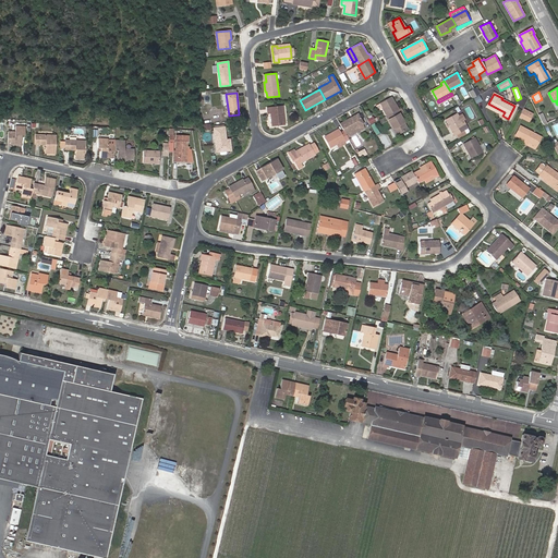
[(379,104),(387,116),(397,110),(398,110),(390,97),(379,104)]
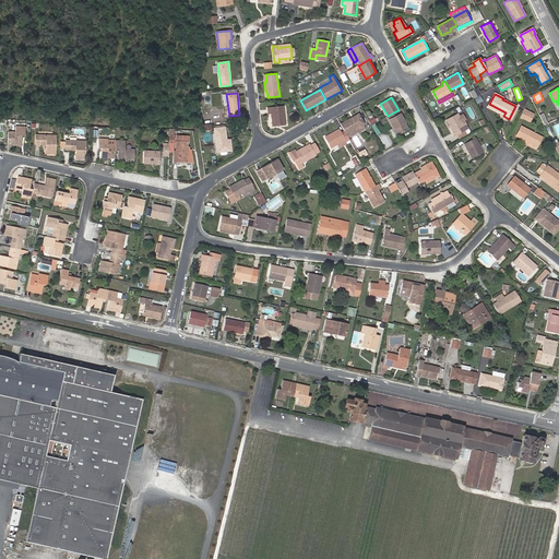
[(487,107),(503,116),(506,113),(489,104),(487,107)]
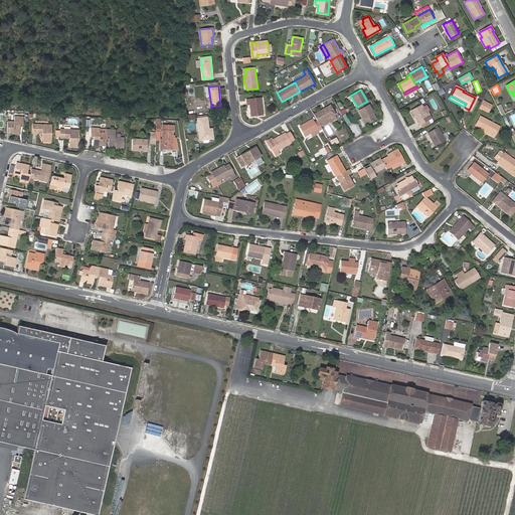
[(251,117),(263,115),(261,99),(246,100),(247,105),(249,105),(251,117)]
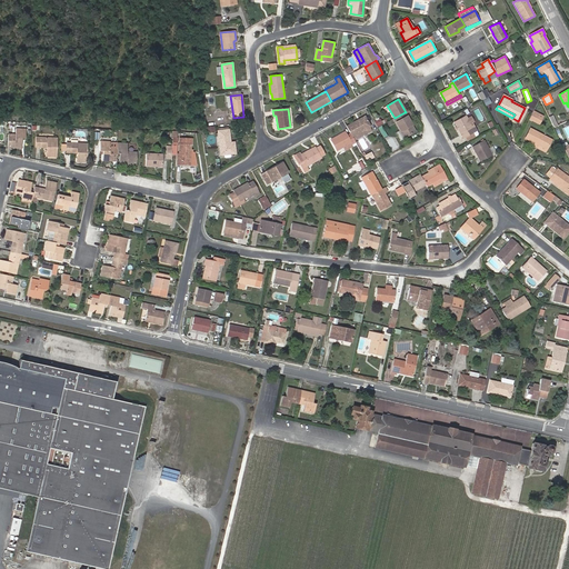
[(395,118),(393,119),(400,131),(405,138),(415,132),(410,126),(411,125),(407,117),(410,115),(408,110),(406,112),(405,112),(395,118)]
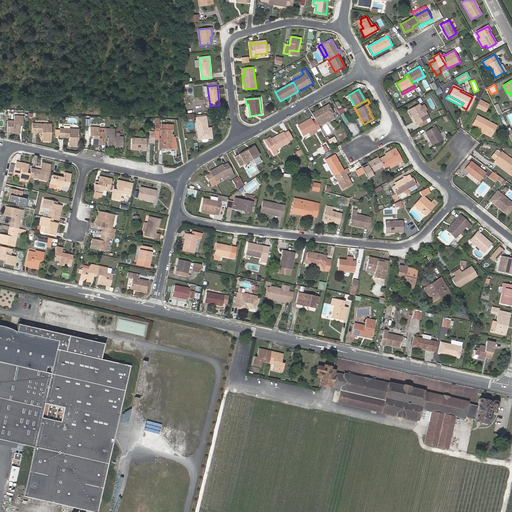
[(488,105),(480,100),(479,102),(486,105),(483,111),(485,112),(488,105)]
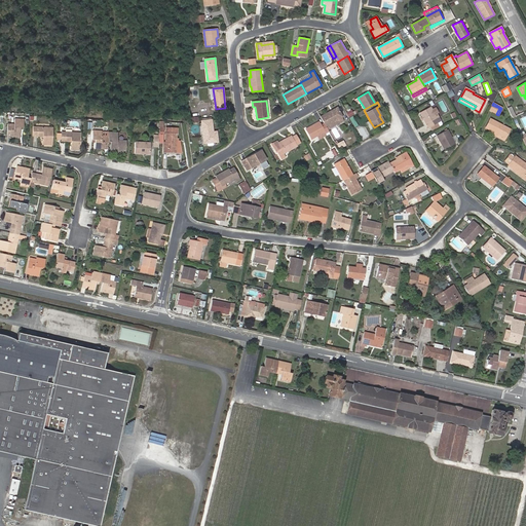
[(492,105),(489,110),(496,114),(499,108),(492,105)]
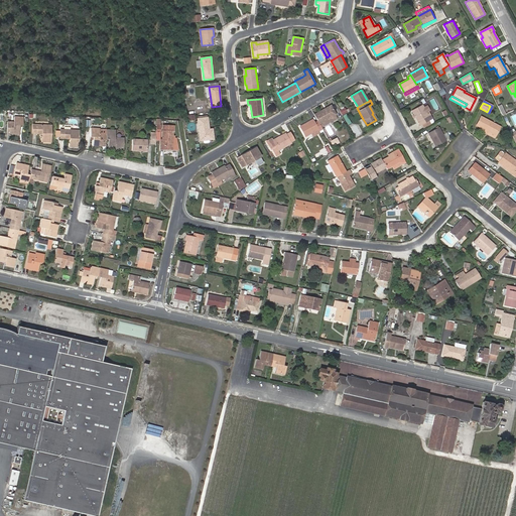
[(430,114),(428,115),(426,112),(423,108),(422,105),(411,110),(420,125),(428,120),(429,120),(432,118),(430,114)]
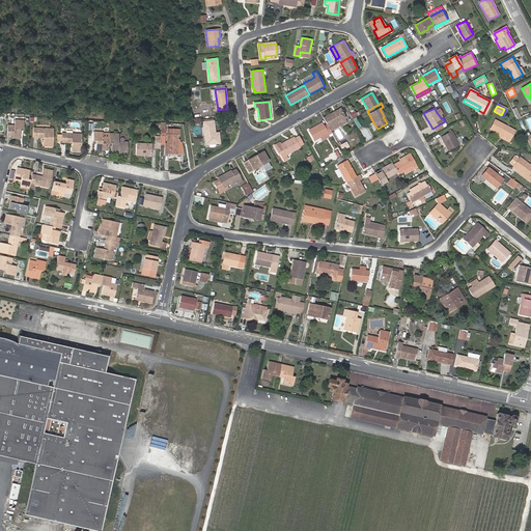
[(334,112),(324,118),(327,124),(329,128),(339,121),(340,126),(346,122),(344,118),(345,118),(341,110),(335,113),(334,112)]
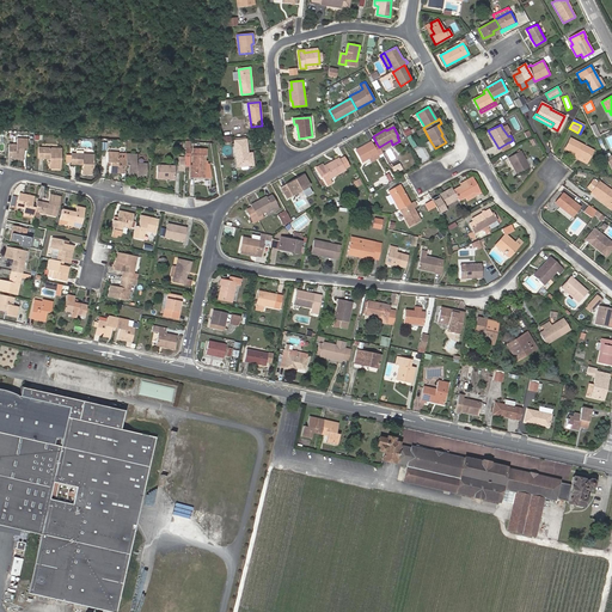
[(8,145),(8,159),(23,159),(24,150),(28,150),(28,139),(17,139),(17,145),(8,145)]
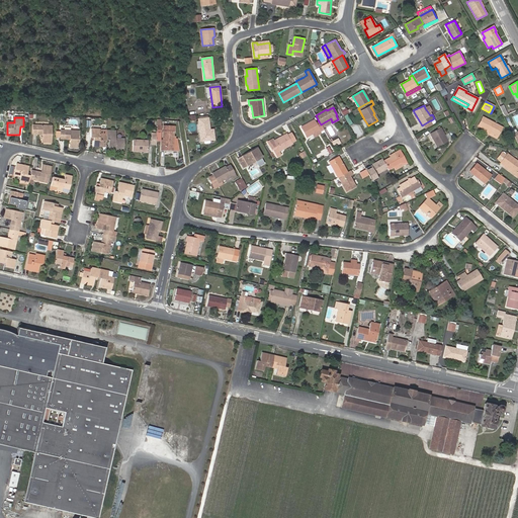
[(483,126),(482,127),(482,130),(488,133),(497,138),(502,127),(483,117),(479,124),(483,126)]
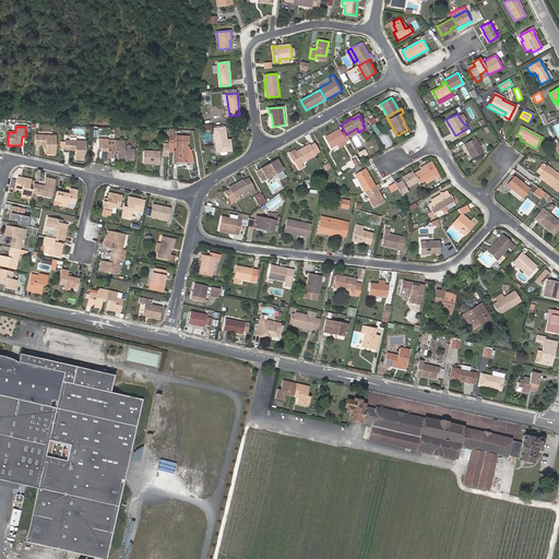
[(227,143),(226,140),(225,128),(214,129),(216,152),(219,152),(221,152),(221,150),(226,150),(226,151),(232,151),(230,143),(227,143)]
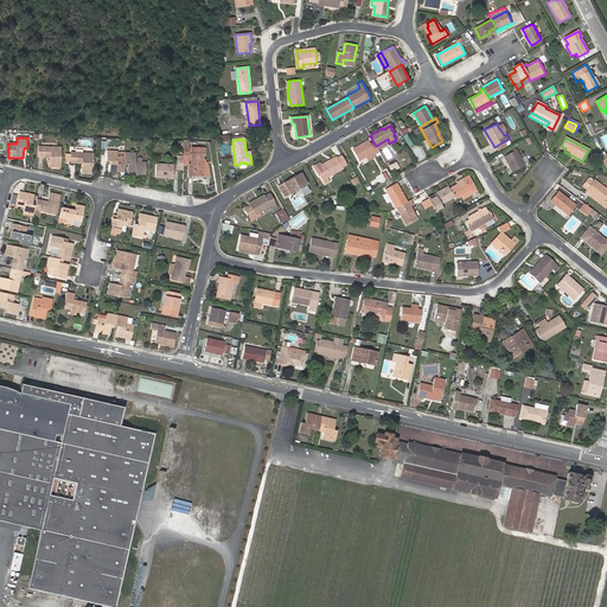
[(388,139),(376,146),(377,149),(389,144),(388,139)]
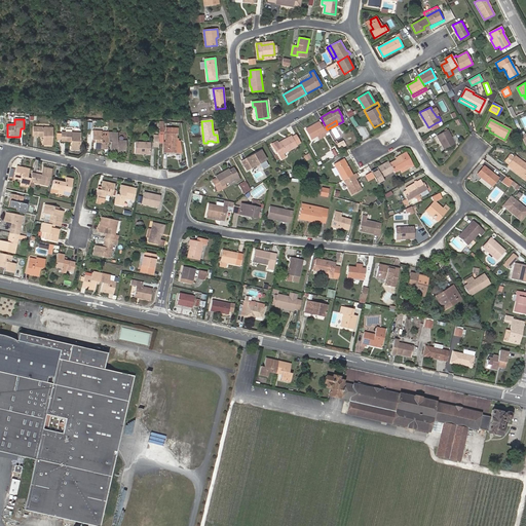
[(325,134),(329,132),(327,129),(326,126),(324,123),(321,125),(318,122),(306,129),(311,139),(325,132),(325,134)]
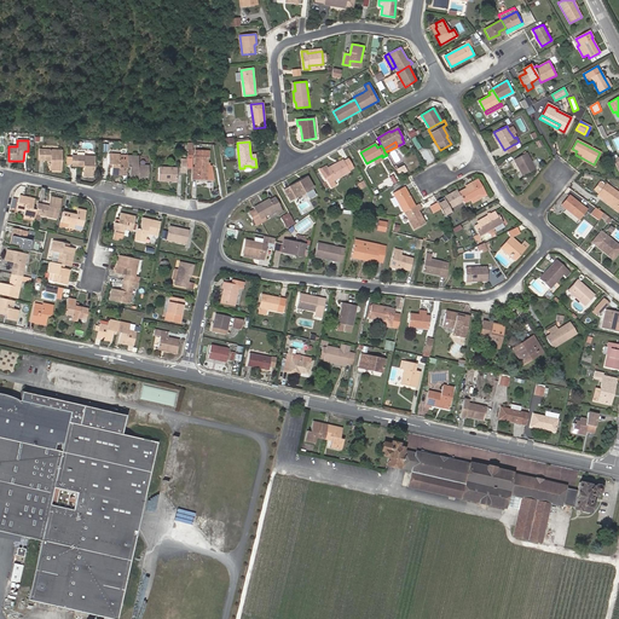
[(514,144),(505,150),(508,155),(518,149),(515,144),(514,144)]
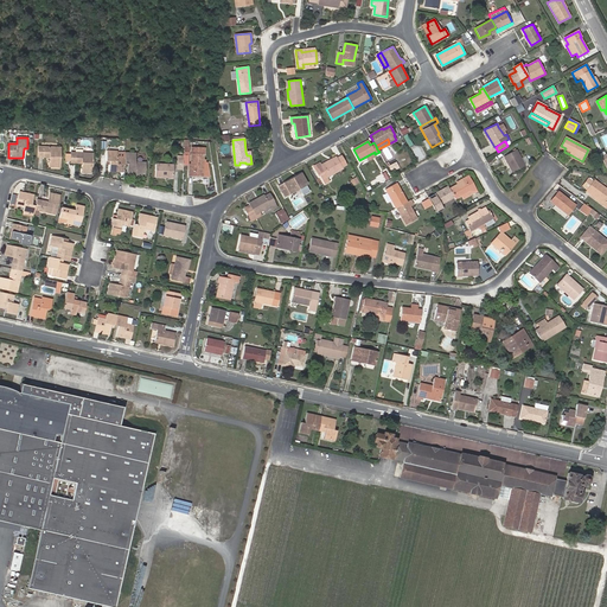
[(39,157),(50,158),(50,167),(59,167),(61,147),(39,147),(39,157)]
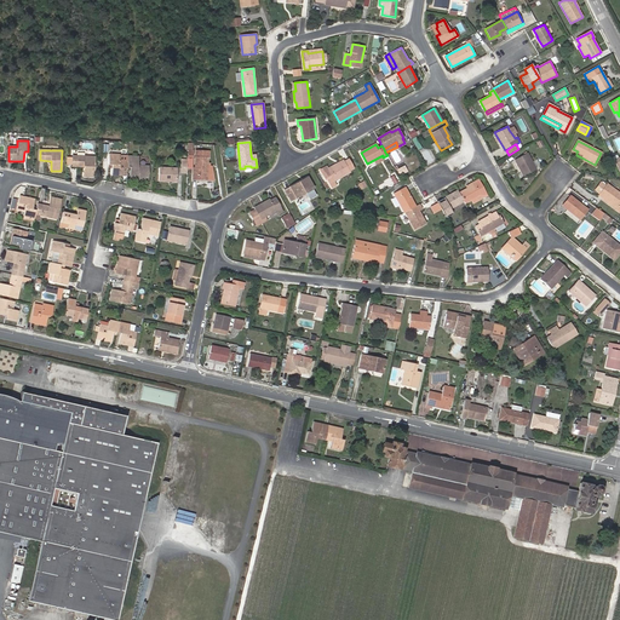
[(197,177),(207,178),(207,179),(214,179),(212,165),(210,165),(210,162),(207,162),(207,158),(210,158),(210,151),(196,150),(195,167),(194,168),(193,179),(197,179),(197,177)]
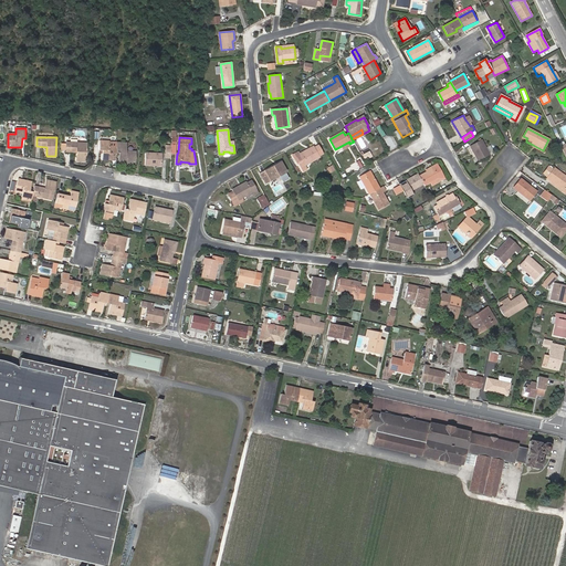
[(472,149),(478,160),(490,155),(486,148),(481,139),(467,147),(469,150),(472,149)]
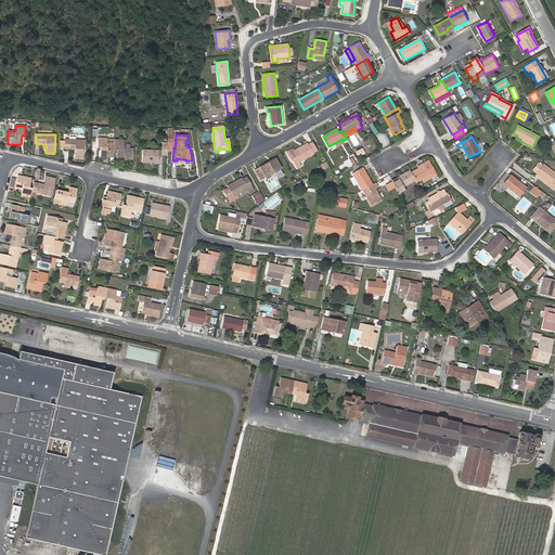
[(100,156),(114,157),(114,150),(115,144),(107,144),(107,139),(98,138),(98,147),(101,147),(100,156)]
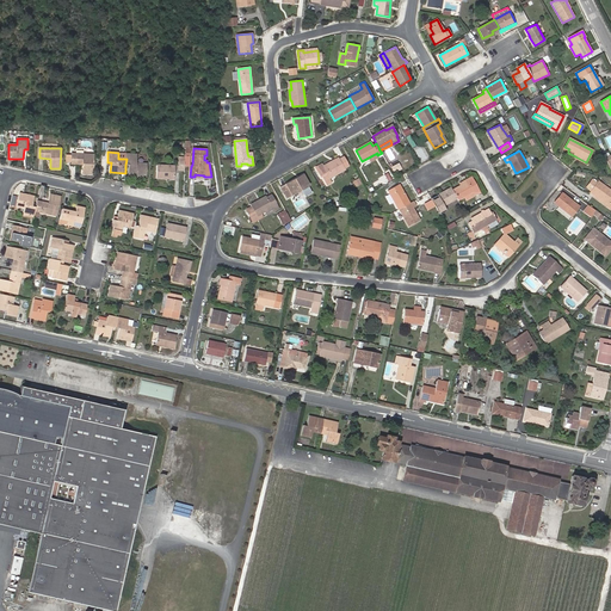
[(84,173),(92,174),(93,155),(72,154),(72,164),(84,165),(84,173)]
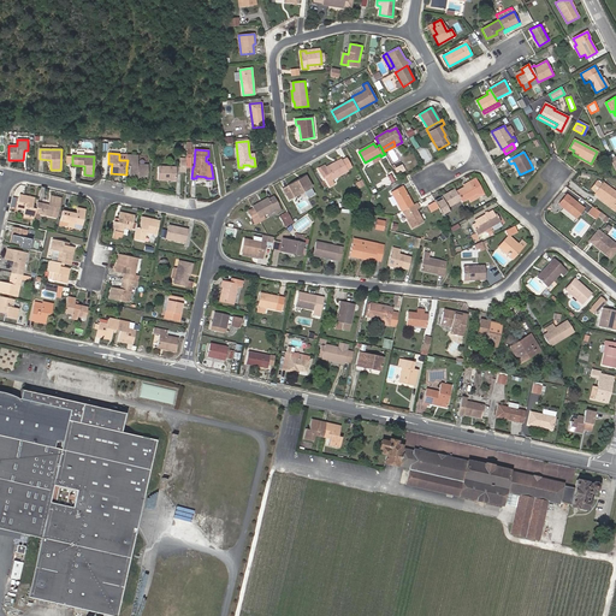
[(138,155),(128,155),(128,160),(126,166),(130,166),(130,178),(148,178),(148,165),(144,165),(144,167),(137,167),(137,165),(138,155)]
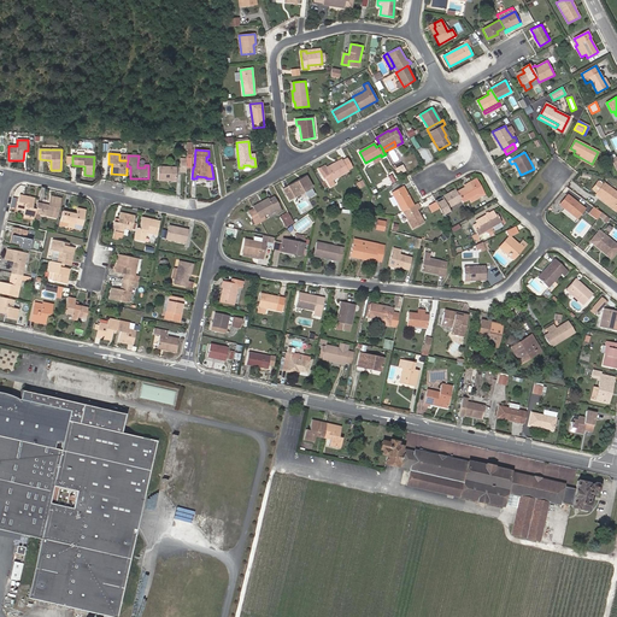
[(328,182),(333,180),(347,171),(347,170),(352,168),(347,158),(342,162),(341,159),(325,168),(324,166),(318,170),(323,178),(325,177),(328,182)]
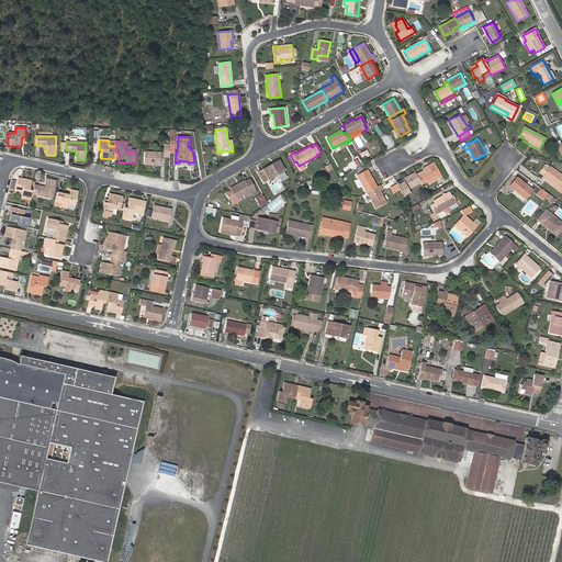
[(144,153),(144,164),(160,165),(160,153),(144,153)]
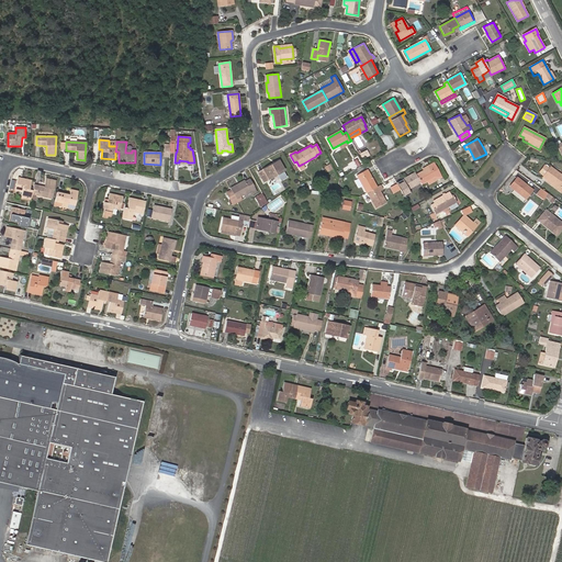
[(263,182),(278,175),(283,171),(284,170),(279,160),(258,172),(263,182)]
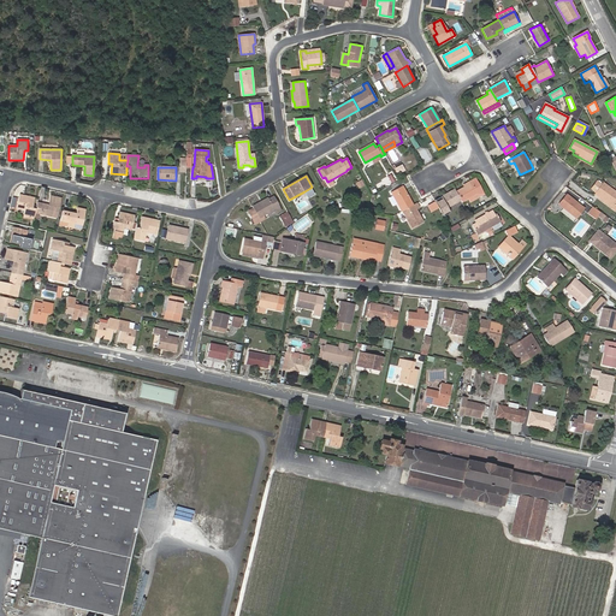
[(456,191),(461,200),(462,202),(473,196),(474,200),(480,196),(475,188),(479,185),(477,181),(463,187),(456,191)]
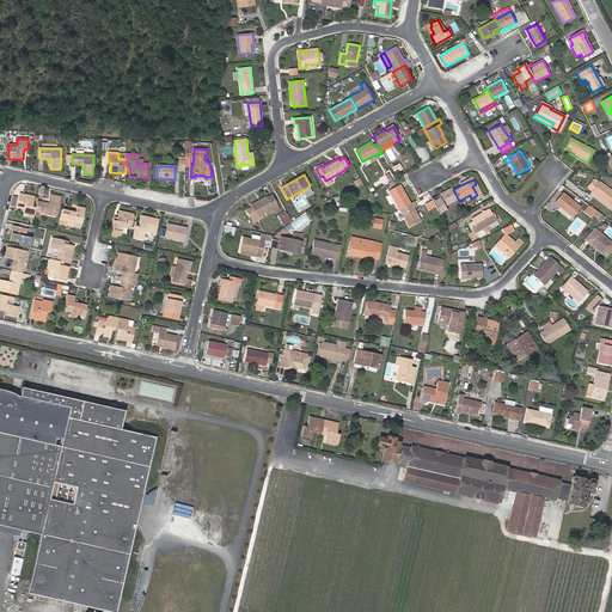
[(609,206),(611,201),(611,190),(599,182),(599,183),(593,179),(587,188),(592,191),(591,193),(595,196),(609,206)]
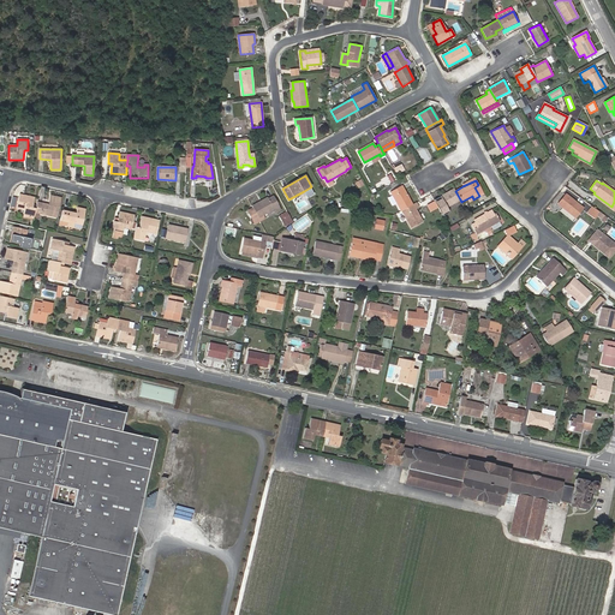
[(390,192),(401,210),(412,204),(401,185),(390,192)]
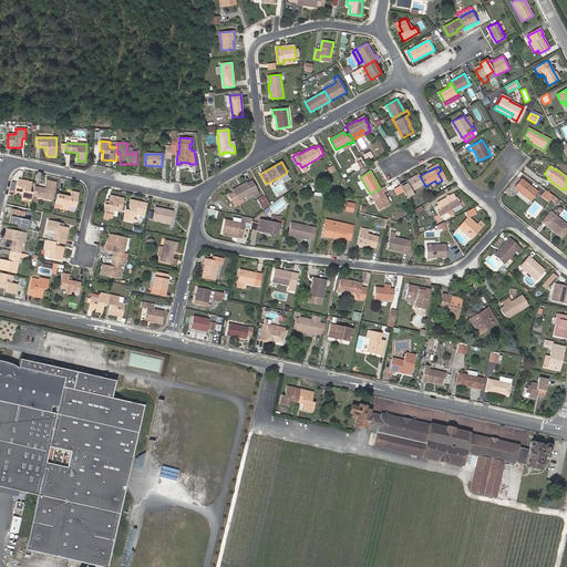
[(286,173),(280,176),(284,183),(290,179),(286,173)]
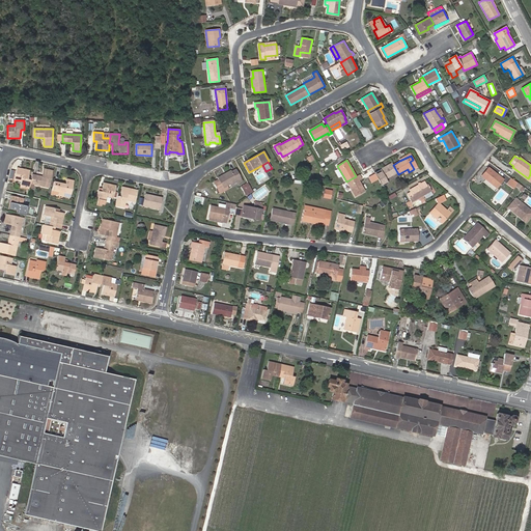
[(392,163),(374,172),(380,182),(386,178),(397,172),(393,165),(392,163)]
